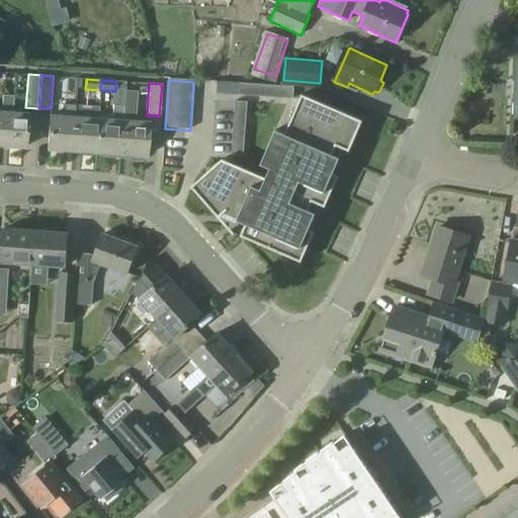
[(292,99),(293,87),(240,84),(239,96),(292,99)]
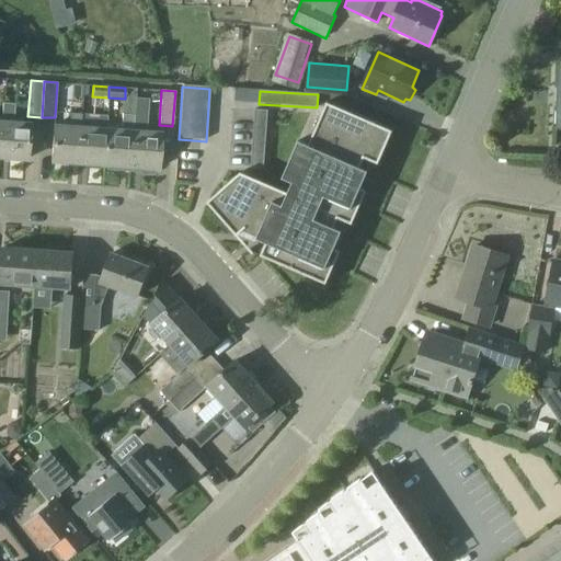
[(29,124),(13,123),(14,103),(2,103),(0,142),(0,158),(26,161),(29,124)]
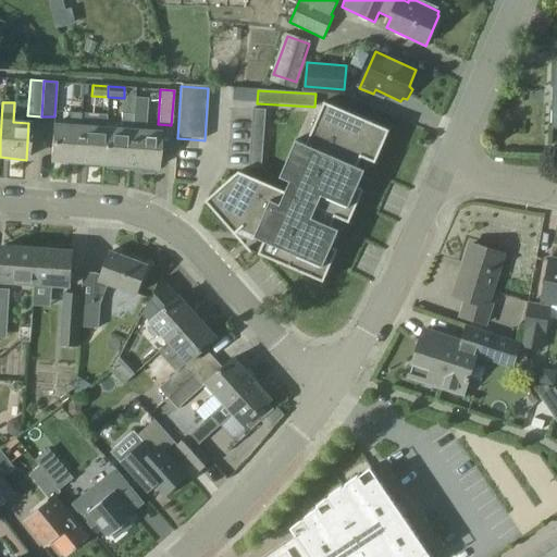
[(361,157),(375,163),(390,131),(324,102),(306,145),(296,140),(281,177),(291,182),(286,193),(239,172),(206,202),(236,235),(242,231),(256,236),(255,238),(264,242),(259,255),(324,282),(338,249),(333,247),(339,230),(332,226),(335,217),(350,223),(364,189),(358,187),(366,170),(357,166),(361,157)]
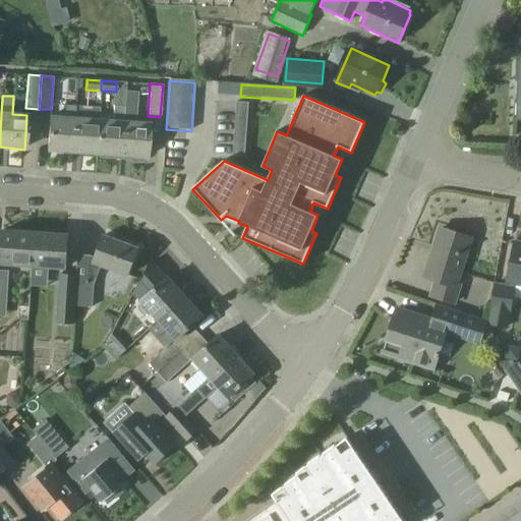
[(245,158),(248,104),(236,103),(233,157),(245,158)]
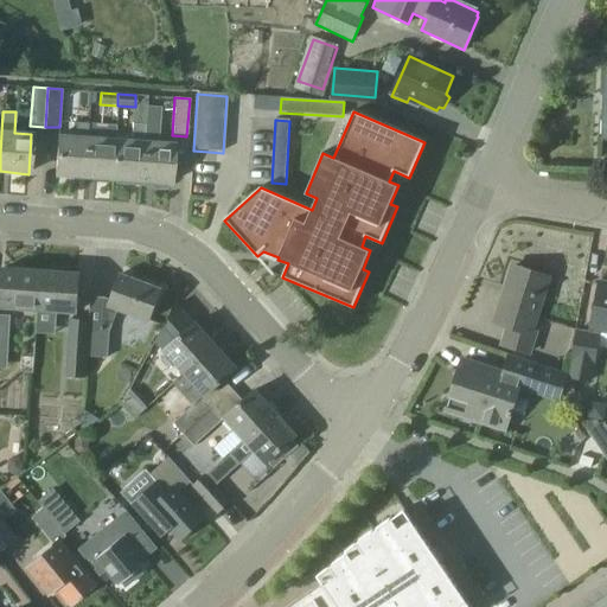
[(129,180),(141,181),(145,125),(132,123),(131,141),(115,140),(112,179),(114,179),(116,184),(126,185),(129,180)]
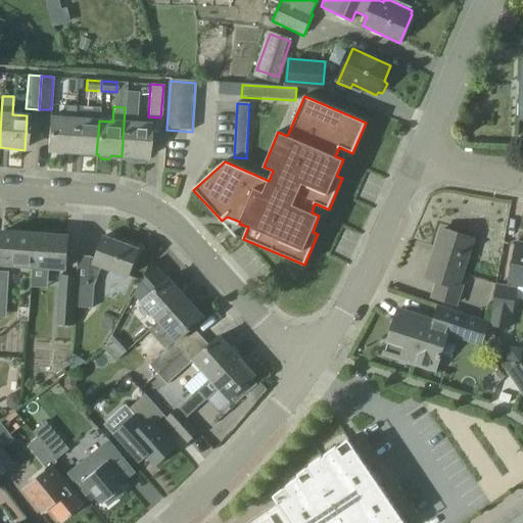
[(135,108),(125,107),(122,156),(123,156),(124,160),(126,162),(143,163),(145,161),(144,158),(146,158),(149,124),(134,123),(135,108)]
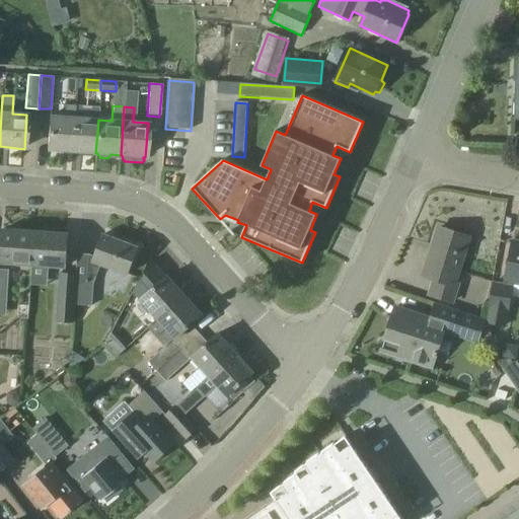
[(72,151),(74,118),(50,116),(47,150),(72,151)]
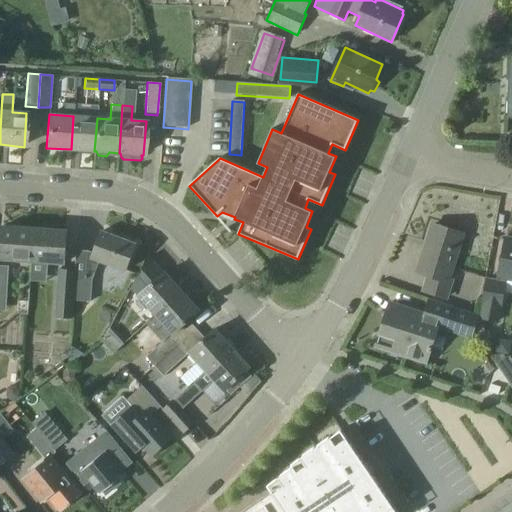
[(94,151),(97,118),(73,116),(71,149),(94,151)]
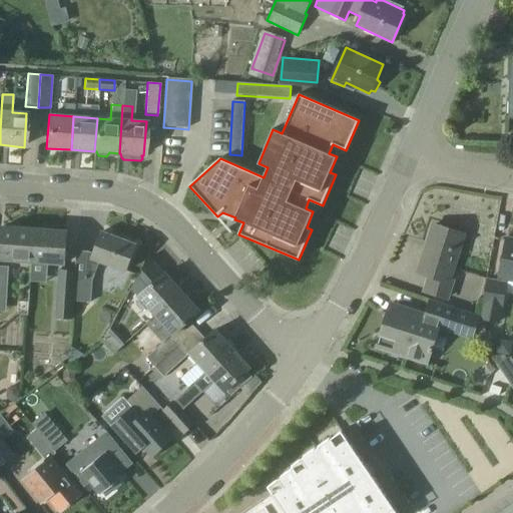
[(0,259),(32,262),(35,228),(2,226),(0,253),(0,259)]
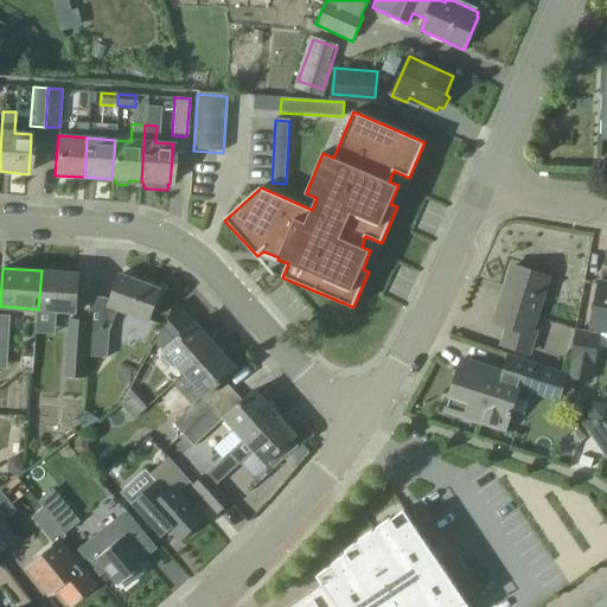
[(529,353),(535,334),(530,333),(548,279),(512,268),(494,323),(508,326),(503,344),(529,353)]
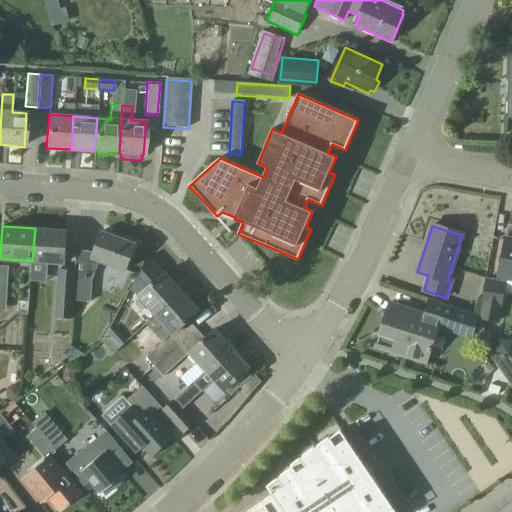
[(63,263),(66,231),(35,228),(32,261),(63,263)]
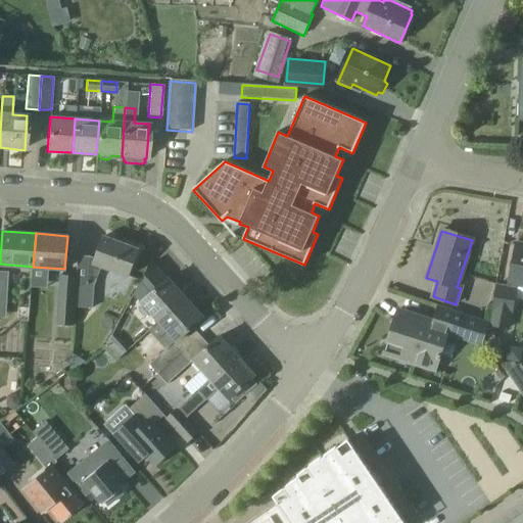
[(104,237),(96,258),(89,256),(78,255),(77,277),(76,284),(94,285),(101,267),(128,276),(138,249),(104,237)]
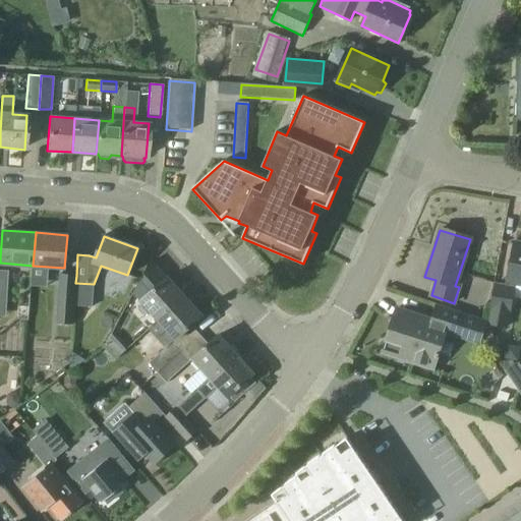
[(494,283),(488,309),(510,313),(516,283),(520,284),(520,243),(515,243),(508,282),(507,282),(506,285),(494,283)]
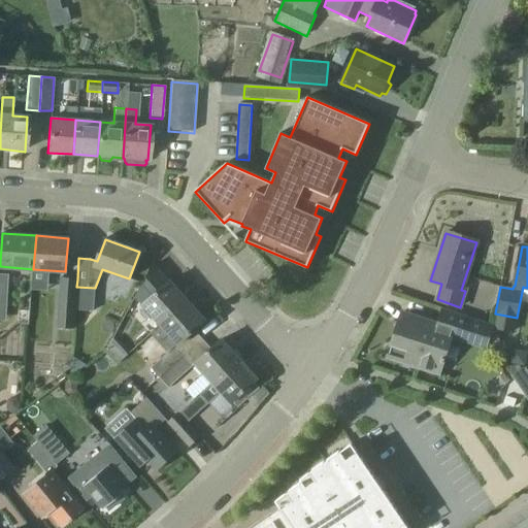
[(153,265),(135,296),(142,305),(160,324),(188,300),(169,281),(168,282),(153,265)]
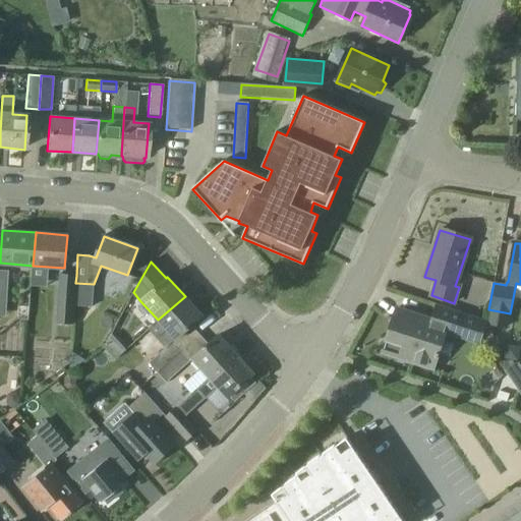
[(8,271),(0,270),(0,315),(5,316),(8,271)]
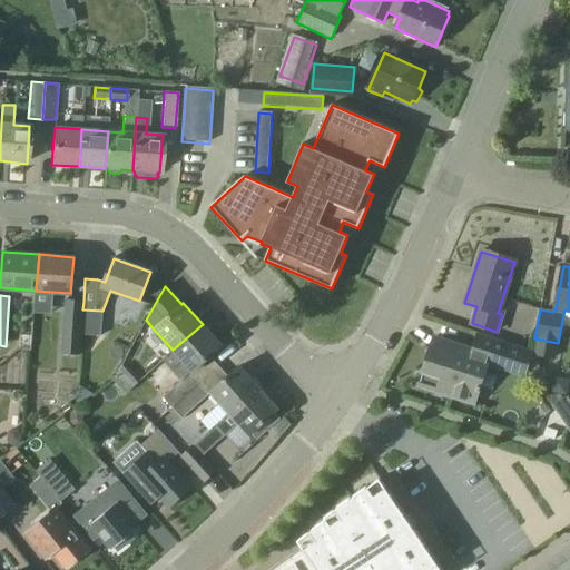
[(79,354),(82,310),(84,302),(66,301),(61,352),(79,354)]
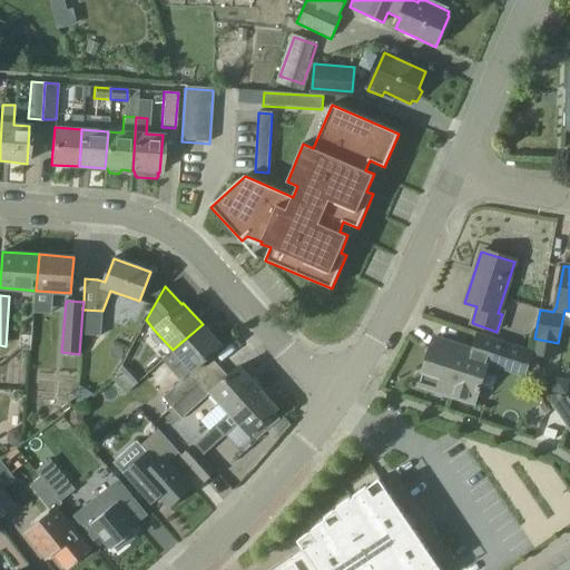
[(173,350),(161,360),(172,371),(180,381),(163,397),(172,408),(196,385),(187,375),(192,371),(193,372),(222,345),(203,324),(173,350)]
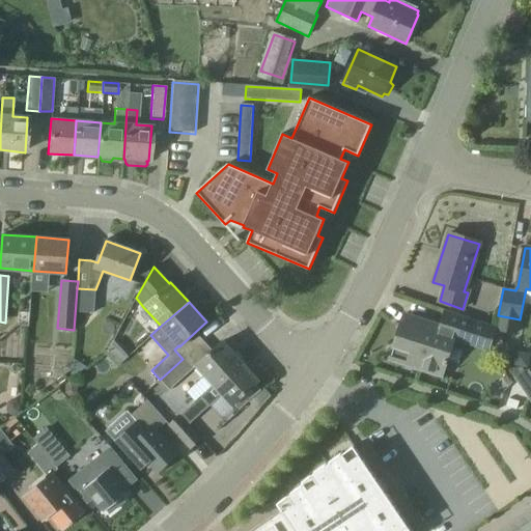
[(455,333),(455,334),(492,345),(498,328),(445,311),(440,327),(455,333)]
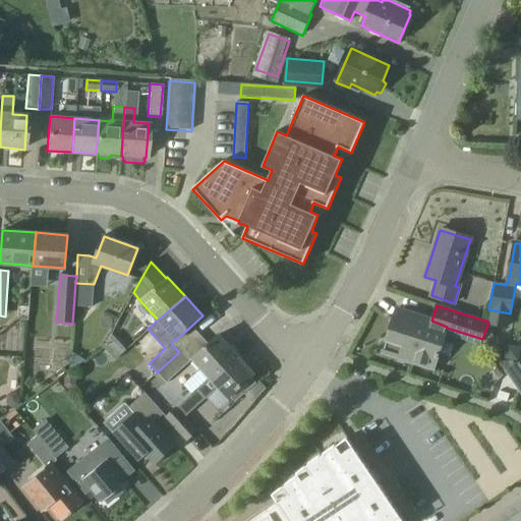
[(432,370),(447,328),(447,327),(398,309),(384,354),(432,370)]
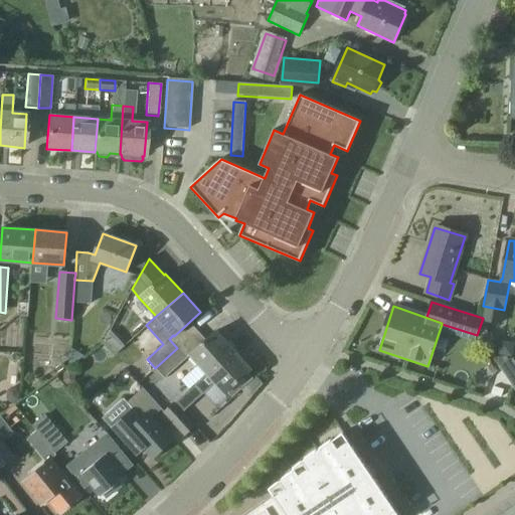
[(190,388),(194,384),(207,373),(232,350),(215,331),(190,354),(198,363),(181,378),(190,388)]
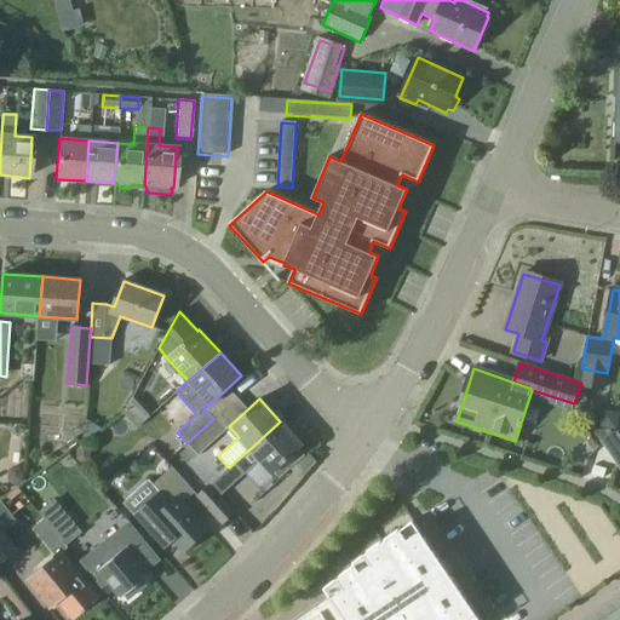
[(26,423),(53,424),(53,401),(26,400),(26,423)]
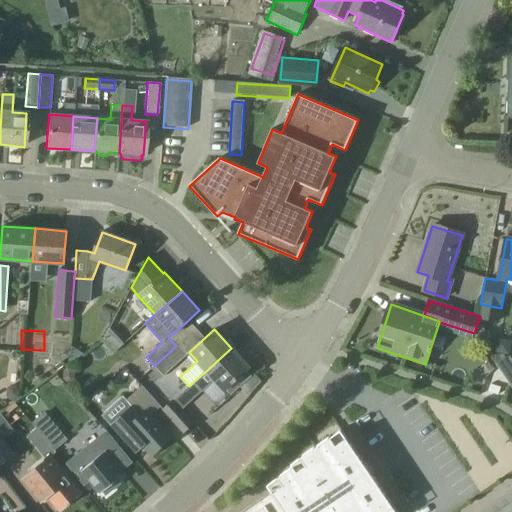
[(176,346),(154,366),(163,376),(185,356),(176,346)]
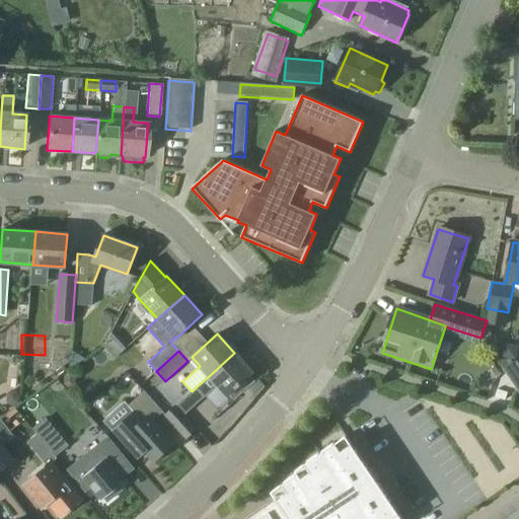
[(209,376),(196,387),(205,396),(217,385),(227,395),(227,394),(233,400),(254,381),(249,375),(252,373),(234,353),(209,376)]
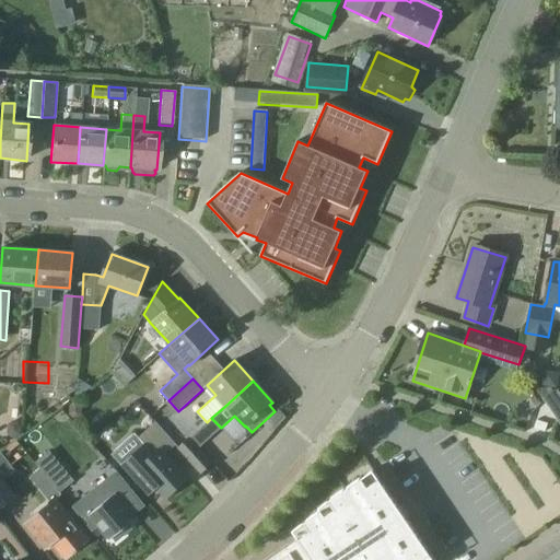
[(557,422),(558,422),(559,420),(559,403),(552,392),(541,398),(557,422)]
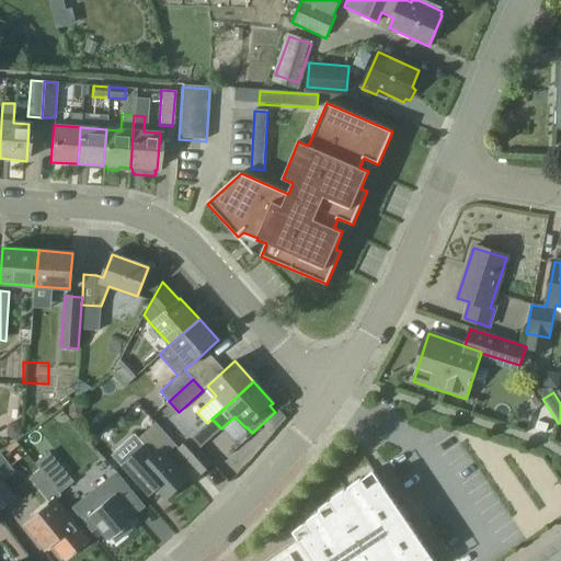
[(135,434),(112,455),(121,466),(137,483),(148,496),(157,489),(165,499),(189,479),(161,449),(155,456),(145,445),(135,434)]
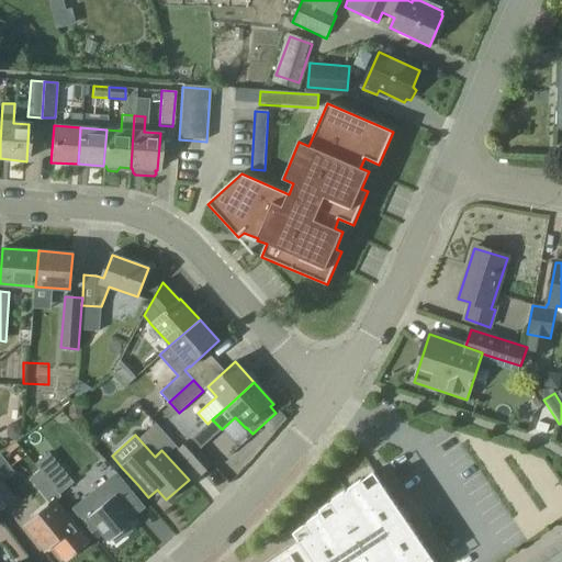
[(201,476),(213,464),(190,439),(177,450),(201,476)]
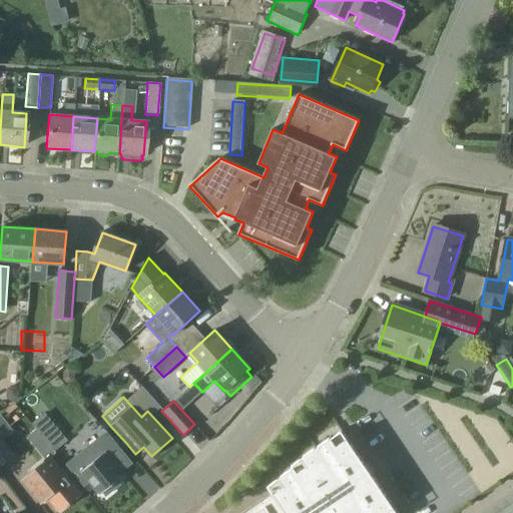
[(45,413),(32,424),(43,437),(56,427),(45,413)]
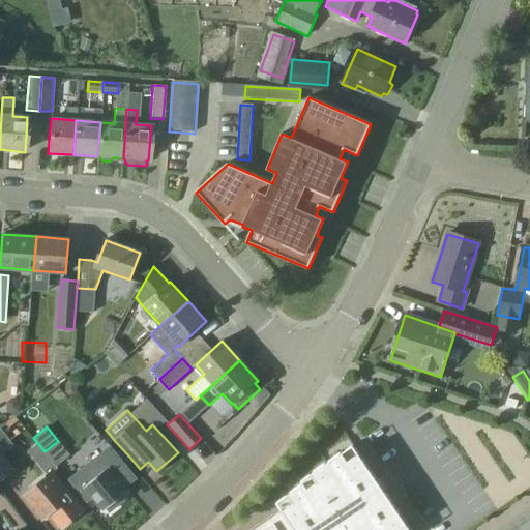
[(0,457),(15,446),(1,429),(0,429),(0,457)]
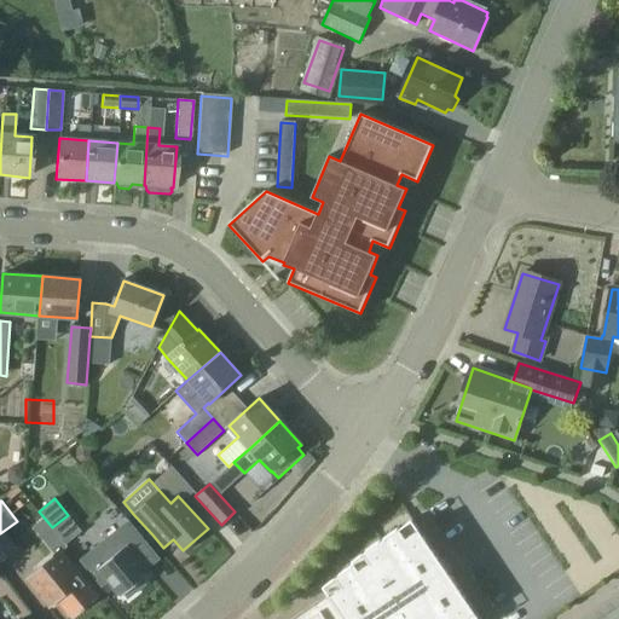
[(56,532),(44,519),(33,527),(44,542),(56,532)]
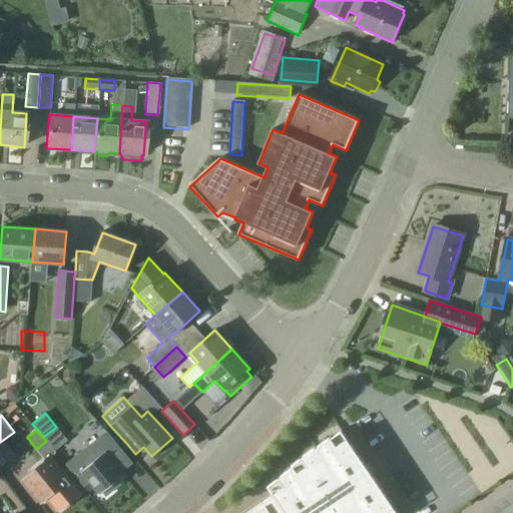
[(120,448),(107,432),(66,465),(83,486),(89,481),(100,494),(99,494),(100,495),(103,492),(106,496),(119,485),(117,482),(124,475),(124,474),(123,475),(109,457),(120,448)]
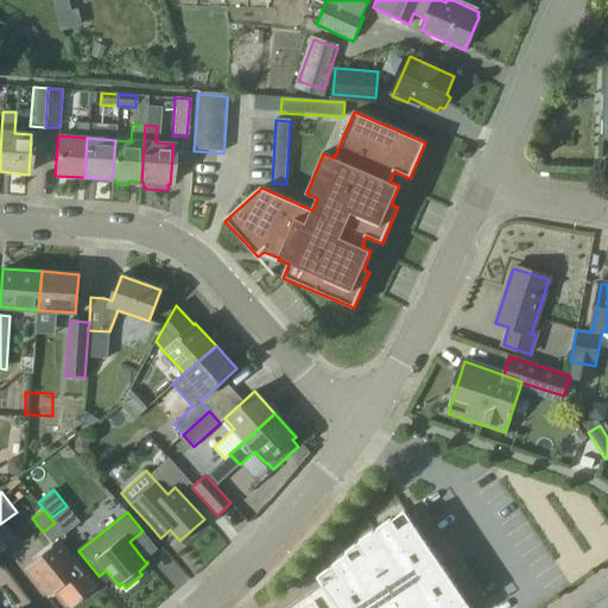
[(336,577),(324,584),(340,607),(470,607),(411,520),(399,529),(392,519),(355,543),(362,553),(353,559),(348,553),(329,568),(336,577)]
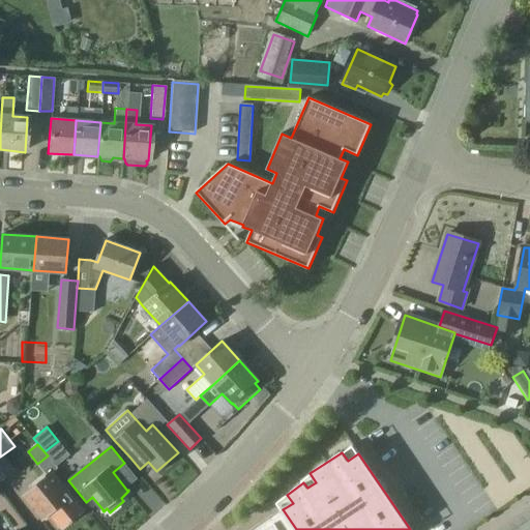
[(40,502),(31,509),(45,526),(54,519),(62,529),(85,510),(54,472),(53,471),(48,475),(40,481),(42,484),(34,492),(41,501),(40,502)]
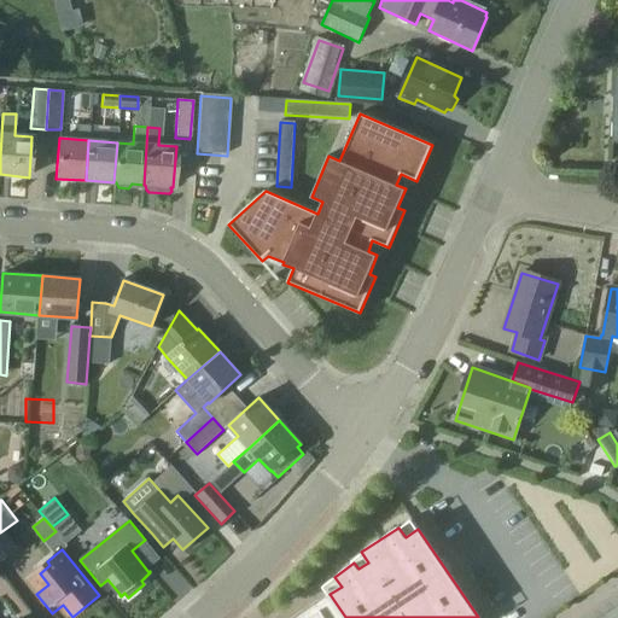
[(345,617),(330,594),(295,617),(345,617)]
